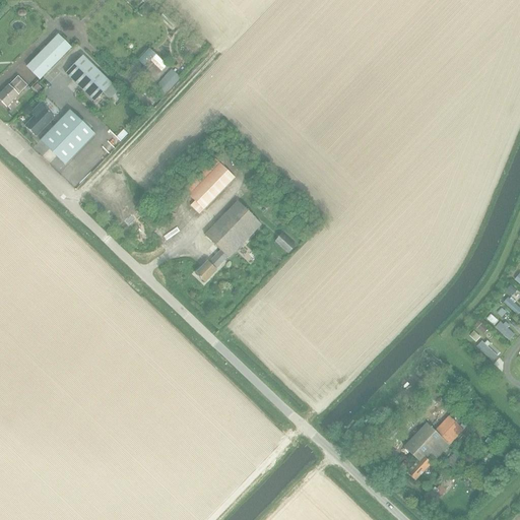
[(27,68),(39,80),(70,48),(58,36),(27,68)]
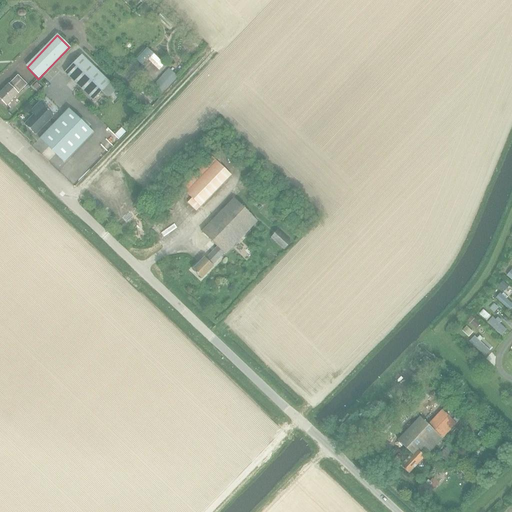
[(64,73),(93,101),(110,83),(81,55),(64,73)]
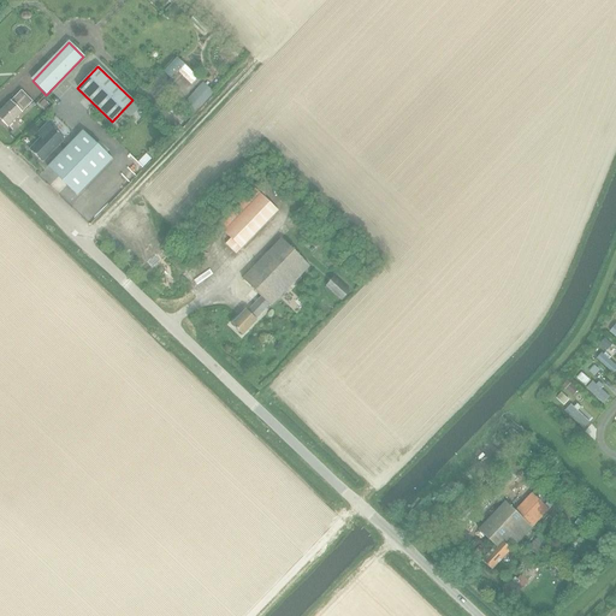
[(0,112),(0,119),(7,128),(31,102),(21,92),(0,112)]
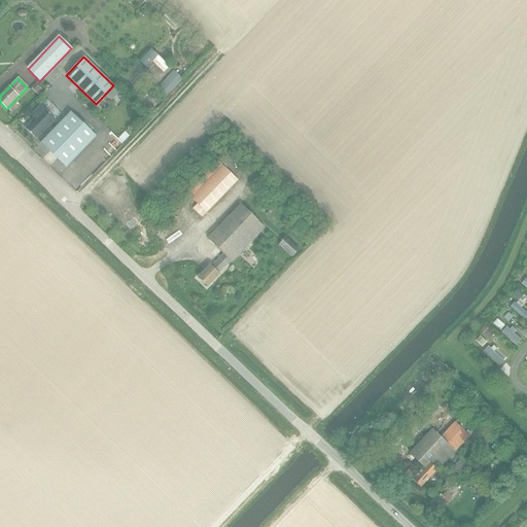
[(34,118),(25,128),(36,139),(55,119),(51,116),(40,105),(31,115),(34,118)]
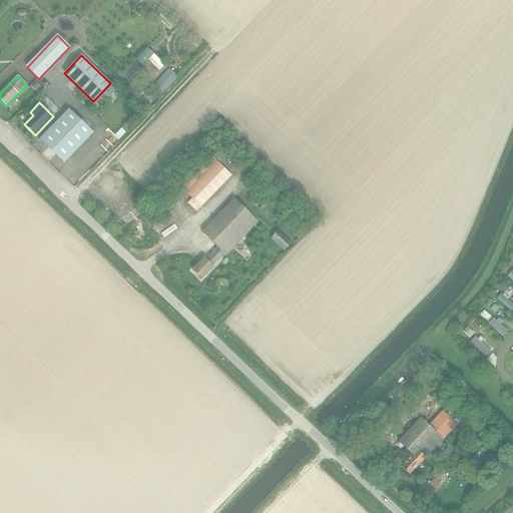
[(69,109),(39,139),(64,163),(93,133),(69,109)]
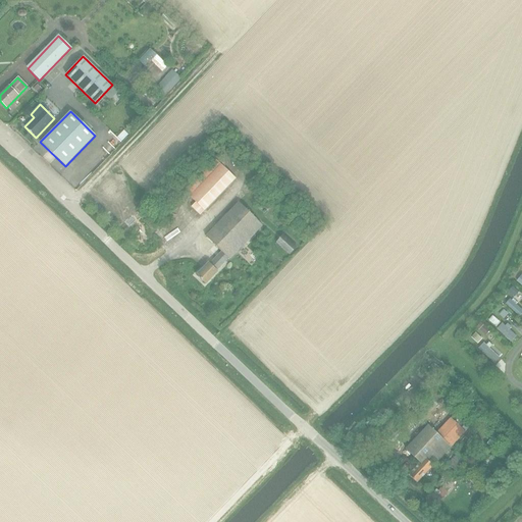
[(192,207),(200,215),(236,178),(213,157),(183,188),(192,197),(191,198),(196,202),(192,207)]
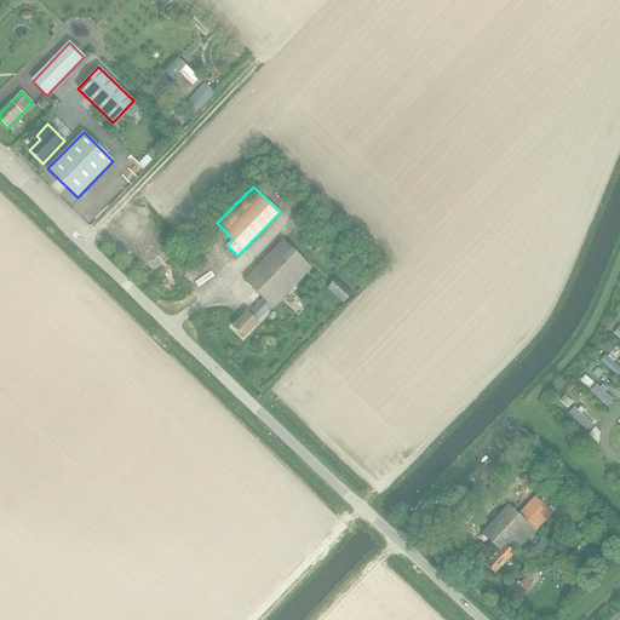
[(264,299),(250,314),(247,313),(233,327),(244,338),(258,322),(257,321),(271,306),(273,308),(287,292),(311,268),(283,241),(245,281),(264,299)]
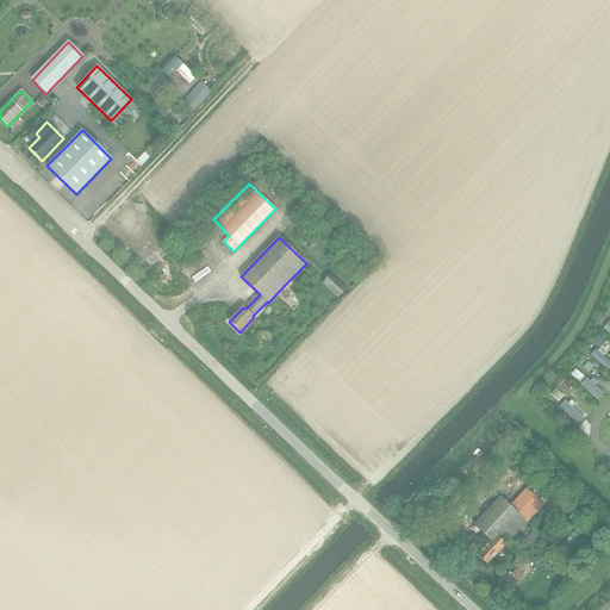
[(323,284),(337,298),(347,288),(332,274),(323,284)]
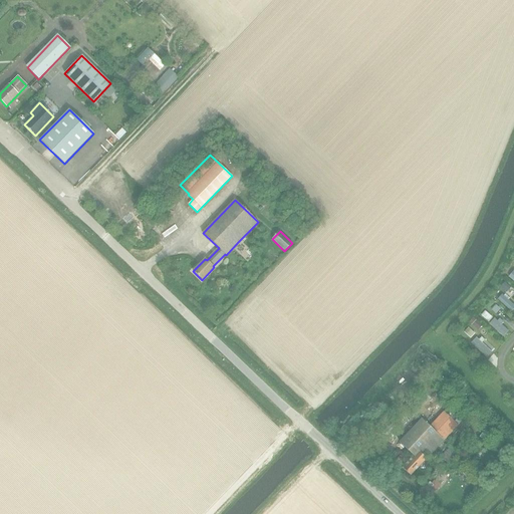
[(505,283),(501,288),(507,292),(511,288),(505,283)]
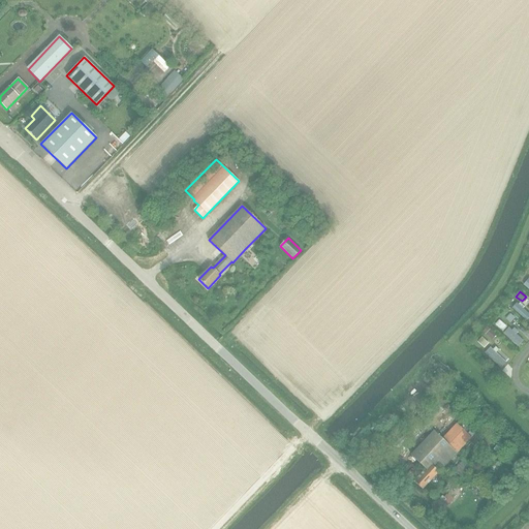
[(528,318),(528,314),(517,304),(512,308),(527,321),(528,318)]
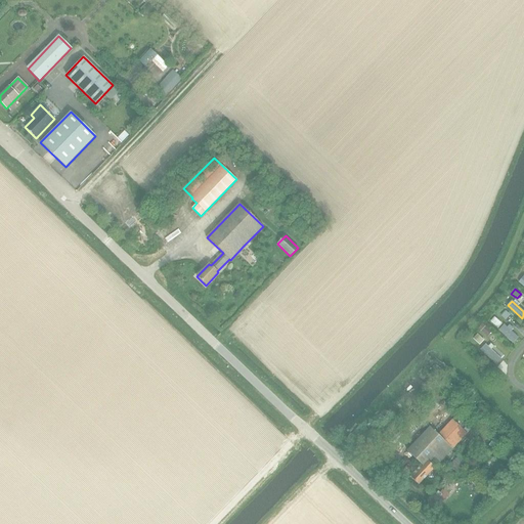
[(506,310),(501,315),(509,321),(512,318),(513,317),(506,310)]
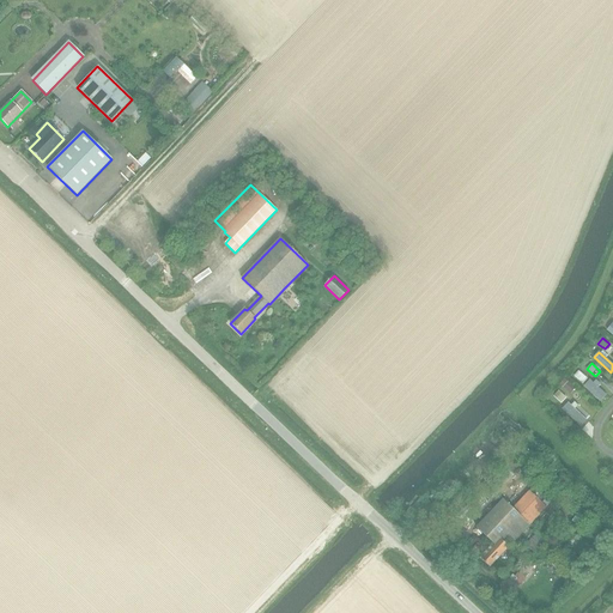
[(612,389),(612,386),(601,375),(594,383),(608,396),(612,389)]
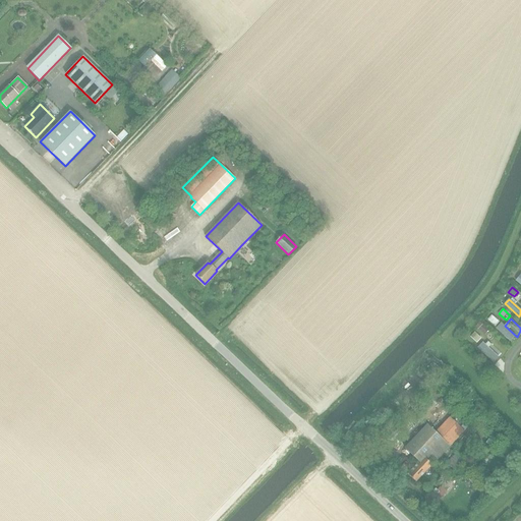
[(481,324),(476,329),(484,336),(488,331),(481,324)]
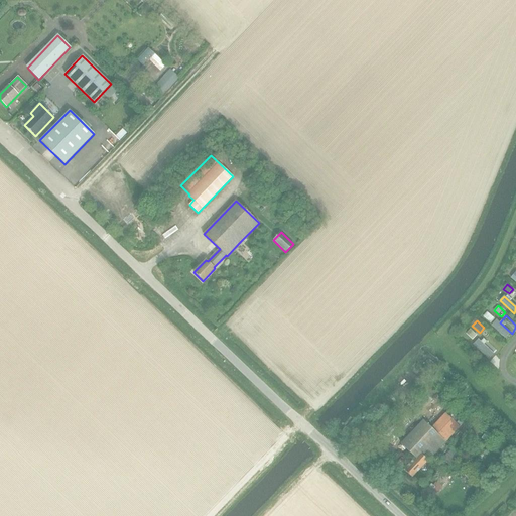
[(494,354),(481,342),(476,347),(490,359),(494,354)]
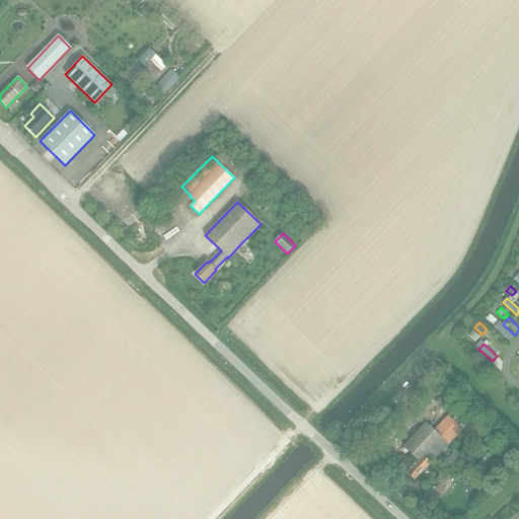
[(448,390),(441,396),(445,400),(452,394),(448,390)]
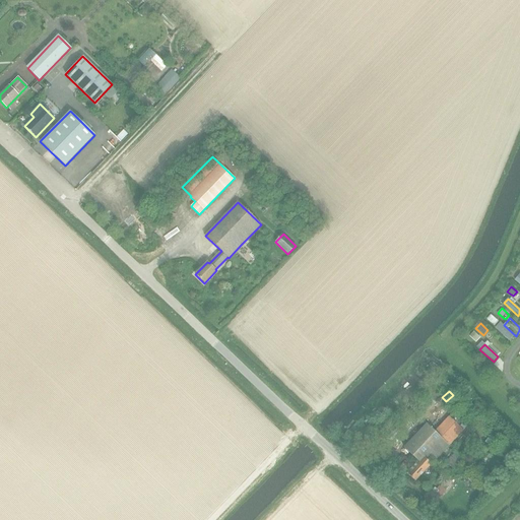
[(457,414),(453,419),(459,425),(463,420),(466,416),(461,411),(457,414)]
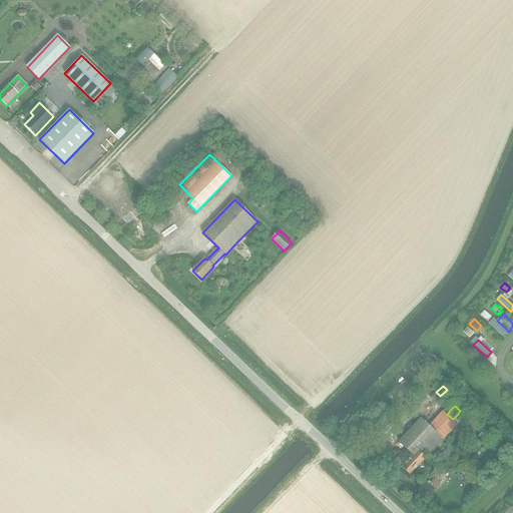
[(401,467),(409,475),(457,425),(443,411),(428,426),(420,419),(399,441),(413,455),(401,467)]
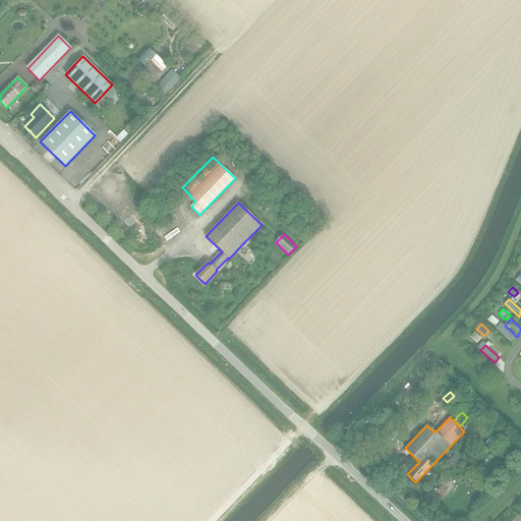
[(471,427),(469,431),(473,435),(478,428),(474,424),(471,427)]
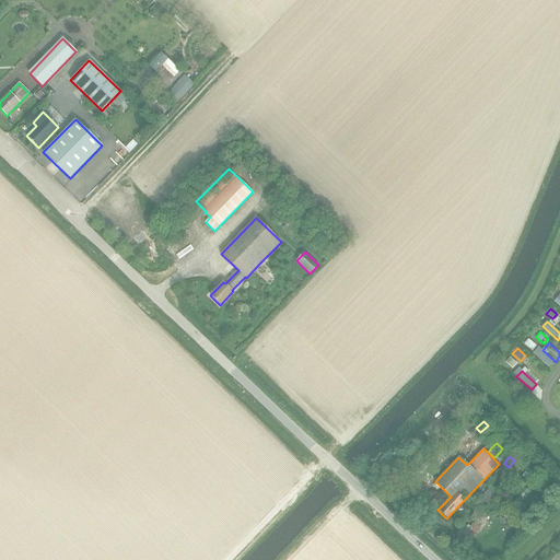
[(427,462),(417,470),(421,475),(431,467),(427,462)]
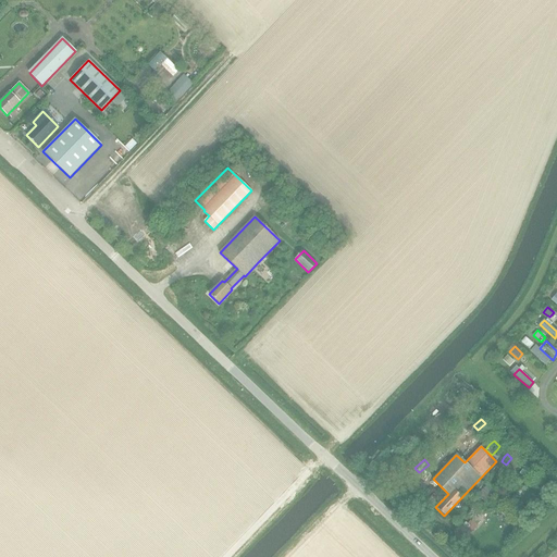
[(525,466),(520,474),(530,481),(535,473),(525,466)]
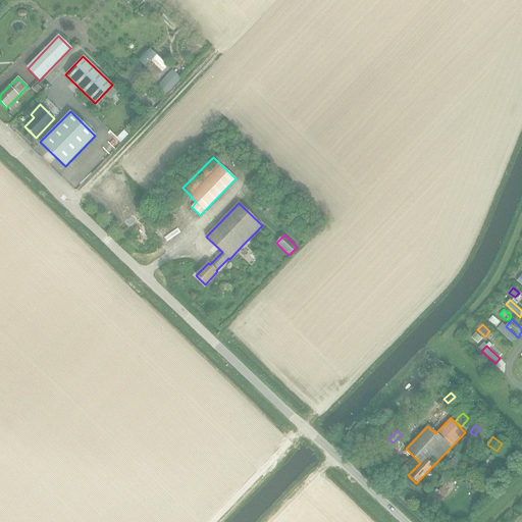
[(448,463),(456,472),(466,463),(458,454),(448,463)]
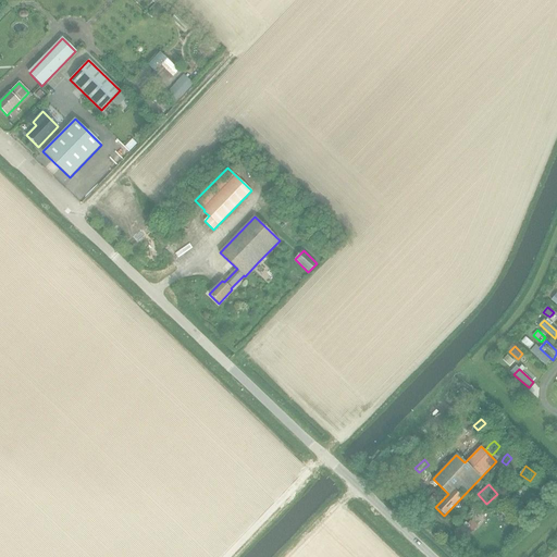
[(465,523),(457,532),(461,535),(466,530),(470,534),(480,522),(474,517),(468,525),(465,523)]
